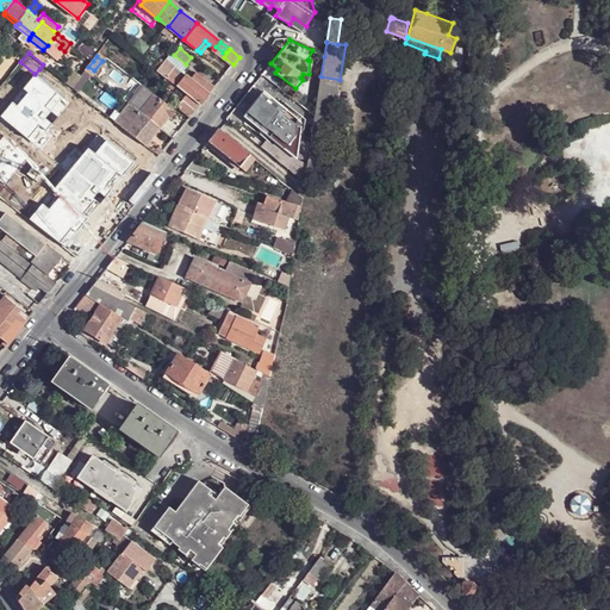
[(159,72),(166,78),(168,75),(175,67),(167,60),(162,67),(159,72)]
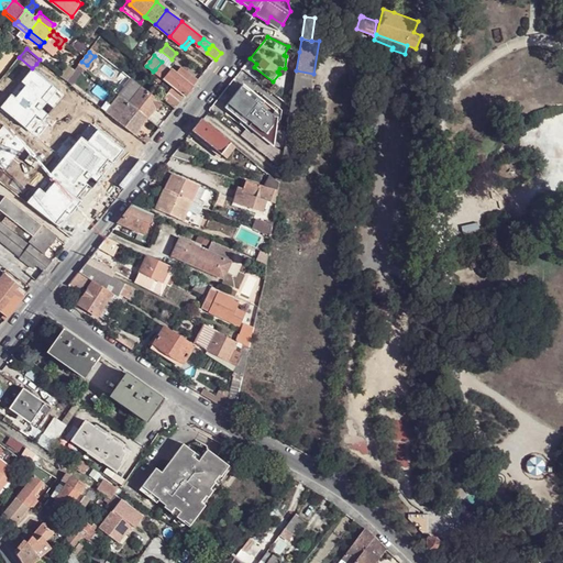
[(40,59),(36,64),(46,70),(50,67),(40,59)]
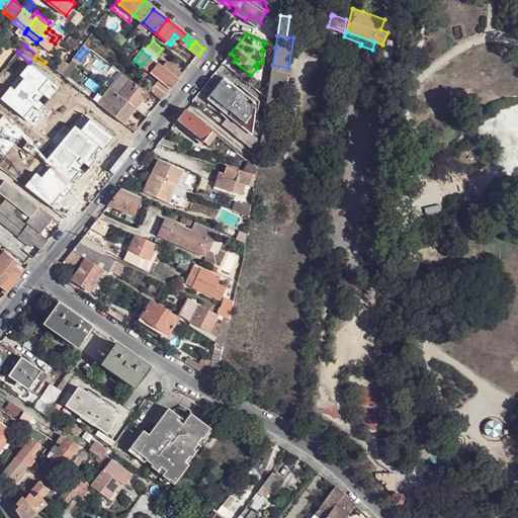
[(158,65),(149,57),(143,64),(141,66),(146,69),(151,73),(158,65)]
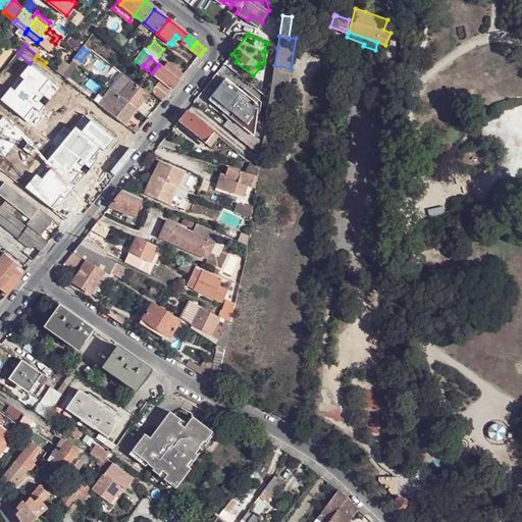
[(63,72),(69,65),(61,58),(56,65),(63,72)]
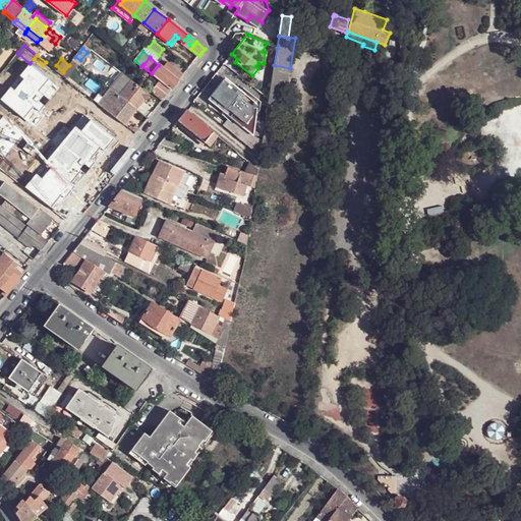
[(169,73),(159,65),(152,73),(161,80),(172,90),(179,80),(169,73)]
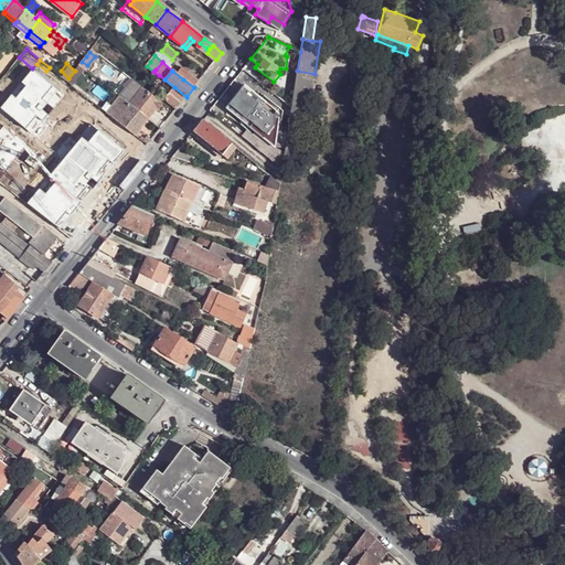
[(312,86),(315,74),(297,71),(296,83),(312,86)]
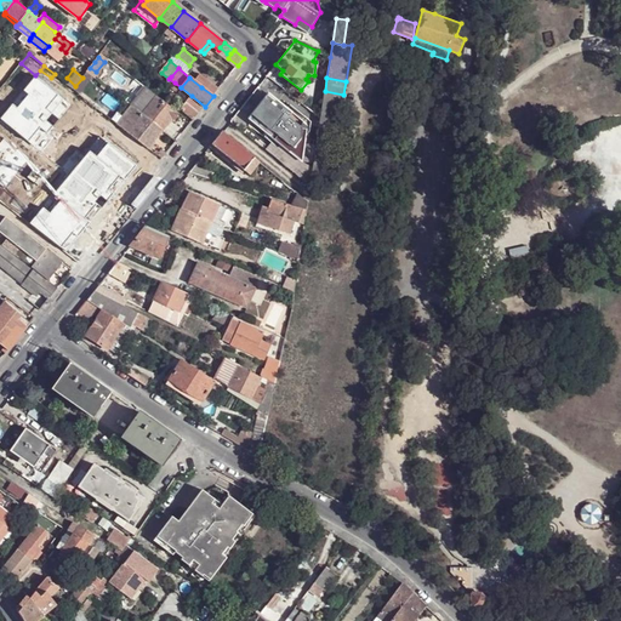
[(214,96),(220,89),(208,79),(201,87),(214,96)]
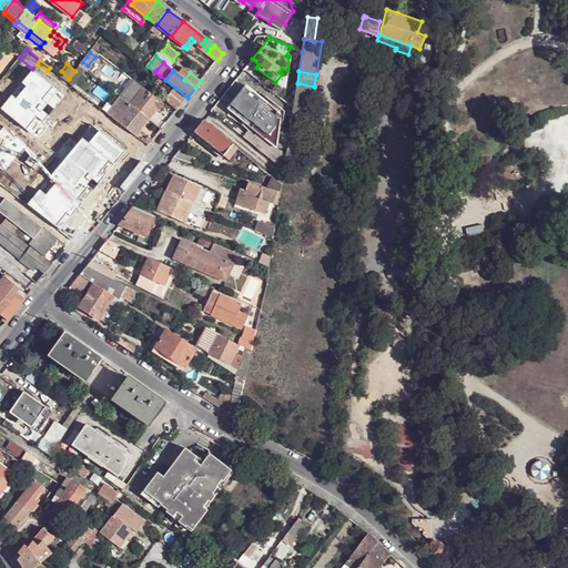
[(47,102),(51,95),(24,74),(22,75),(44,93),(41,98),(47,102)]
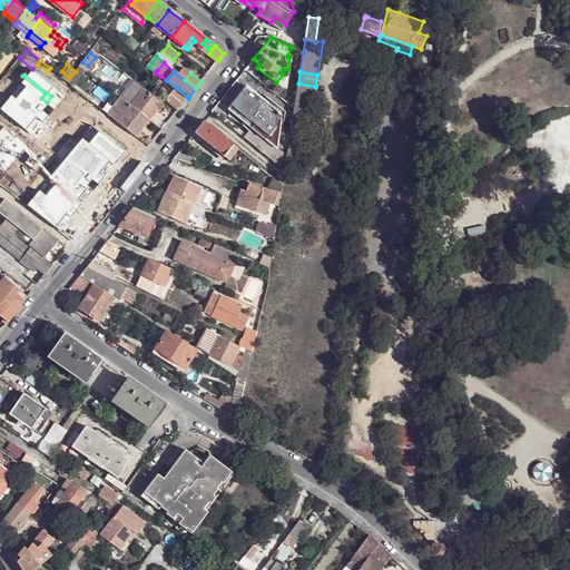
[(10,108),(23,119),(36,105),(41,98),(45,94),(22,76),(15,87),(22,94),(10,108)]
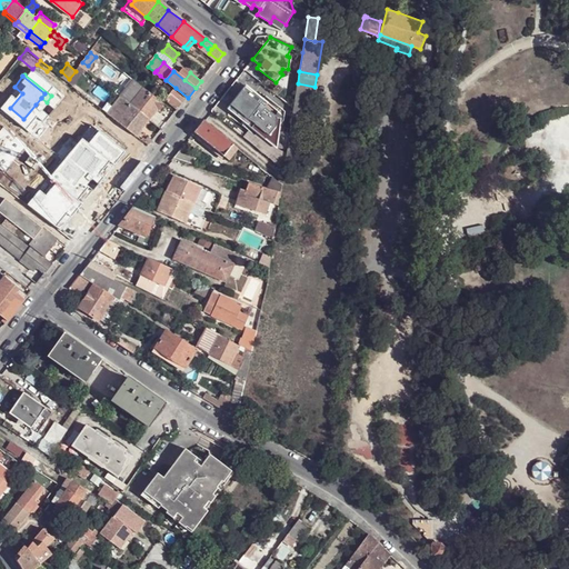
[(122,99),(131,105),(143,89),(135,80),(121,97),(122,99)]
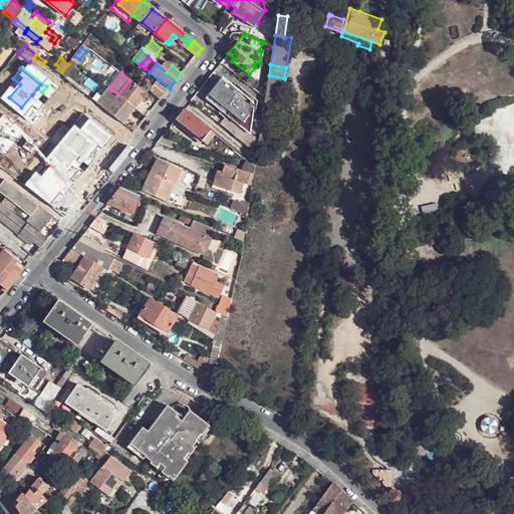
[(284,78),(269,75),(258,145),(274,147),(284,78)]
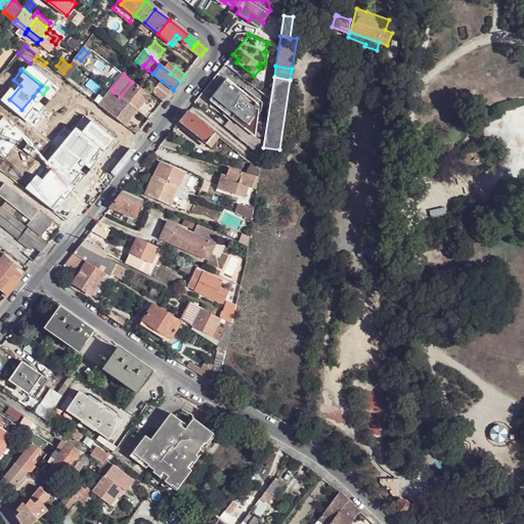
[(243,91),(226,79),(210,99),(213,102),(211,105),(227,118),(229,115),(246,128),(246,127),(256,135),(259,116),(260,103),(256,100),(258,97),(245,87),(243,91)]
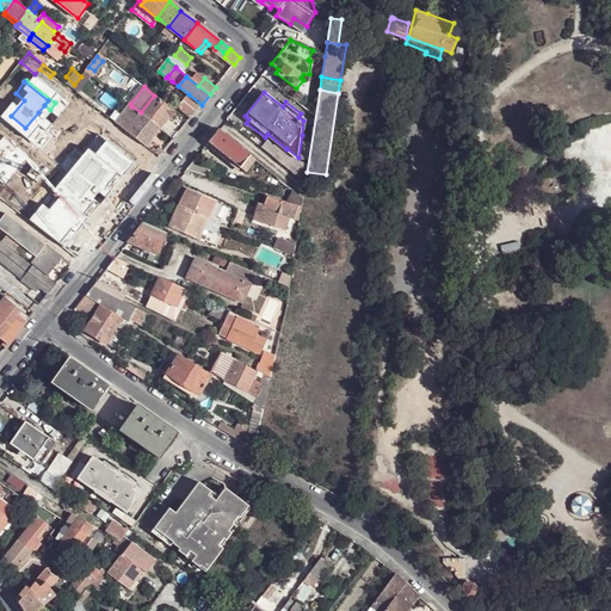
[(16,93),(2,110),(8,115),(11,116),(24,100),(16,93)]
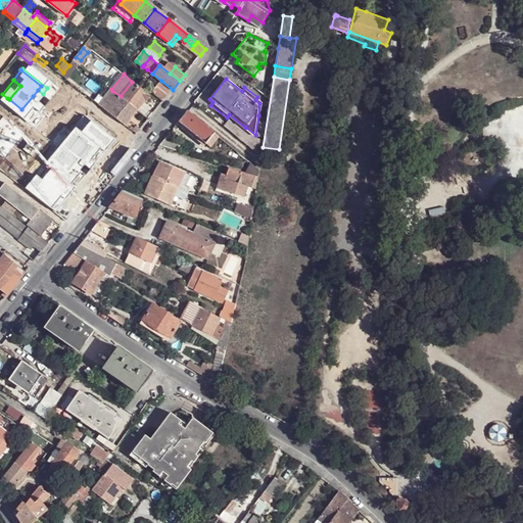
[(163,100),(173,90),(161,81),(152,91),(163,100)]
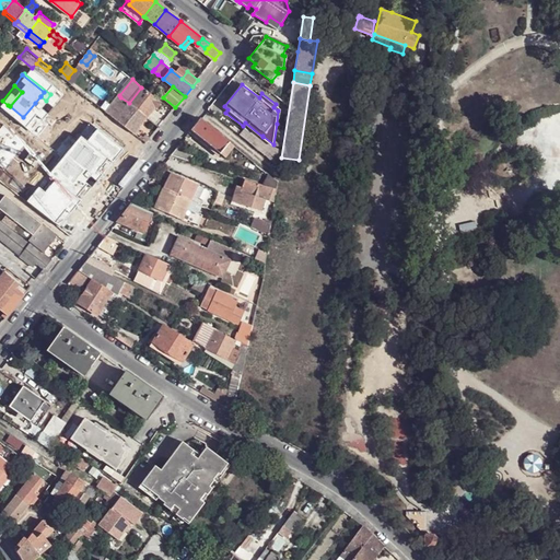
[(129,103),(147,117),(154,107),(156,109),(161,103),(141,88),(129,103)]
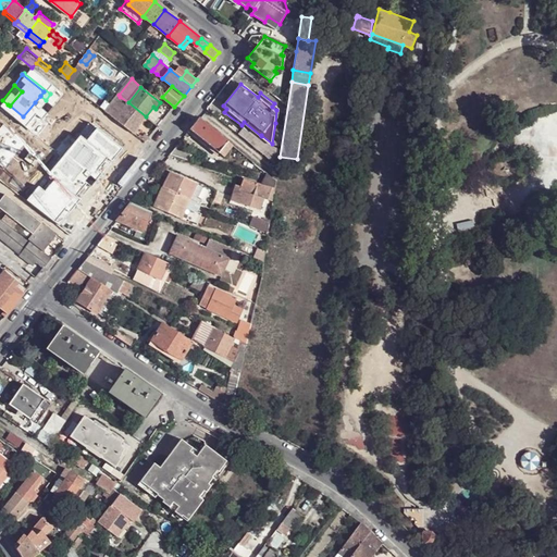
[(40,96),(35,102),(40,106),(46,100),(40,96)]
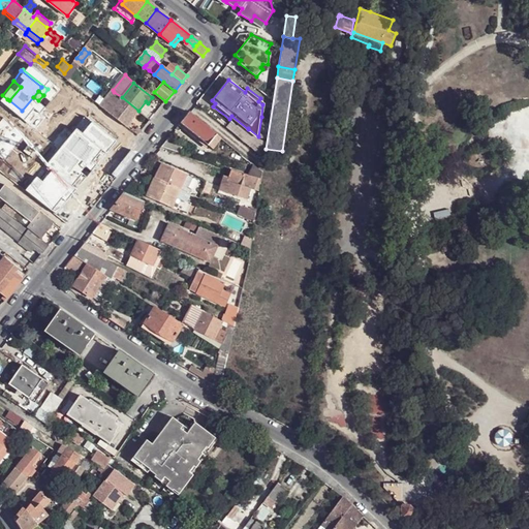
[(114,92),(102,107),(110,113),(122,97),(114,92)]
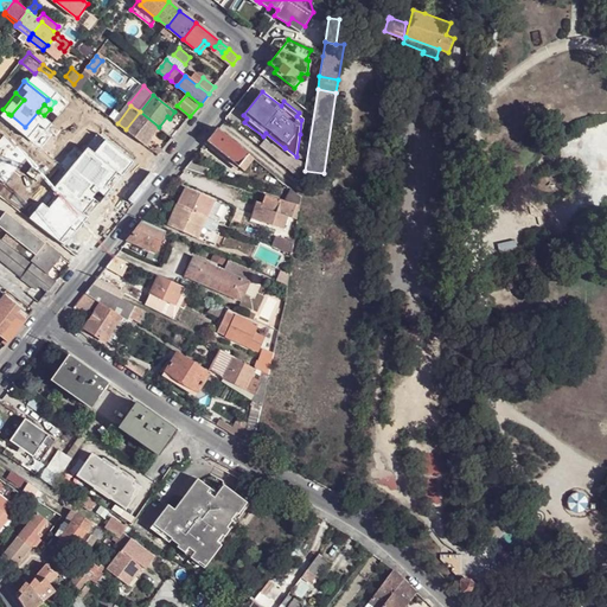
[(126,129),(146,146),(152,139),(151,138),(159,127),(140,112),(126,129)]
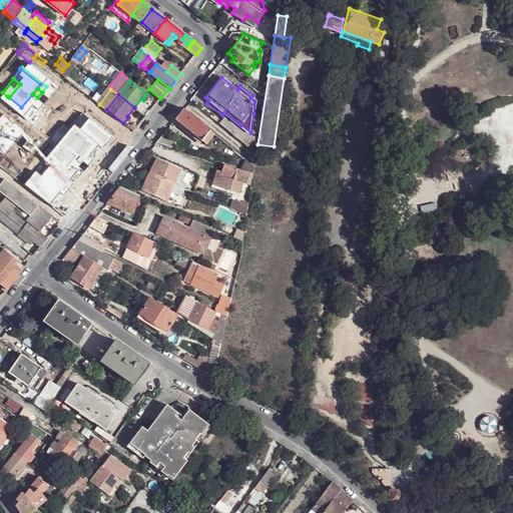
[(17,113),(21,107),(9,97),(7,96),(2,102),(17,113)]
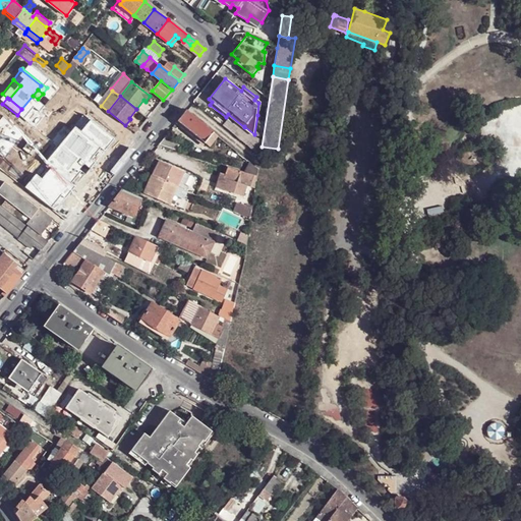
[(120,134),(76,100),(67,112),(111,147),(120,134)]
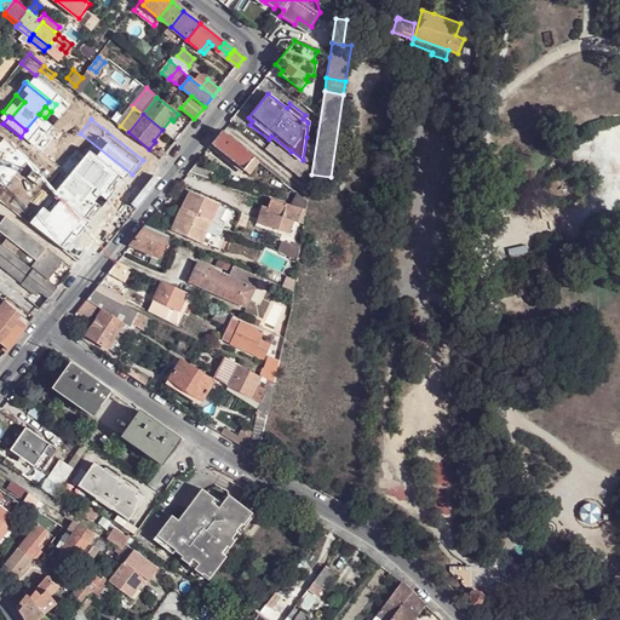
[(222,132),(212,144),(214,145),(245,170),(254,158),(222,132)]
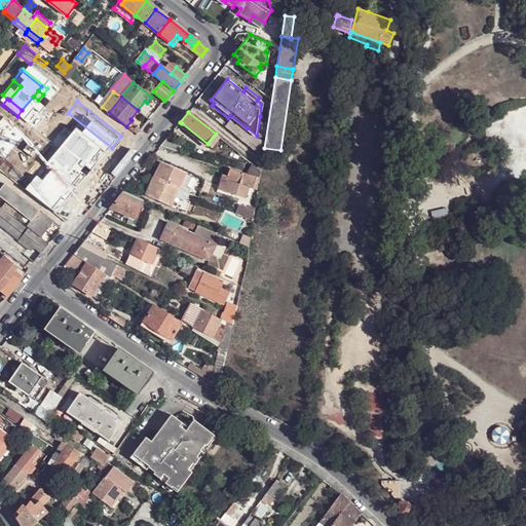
[(207,148),(209,146),(208,144),(182,123),(180,126),(207,148)]
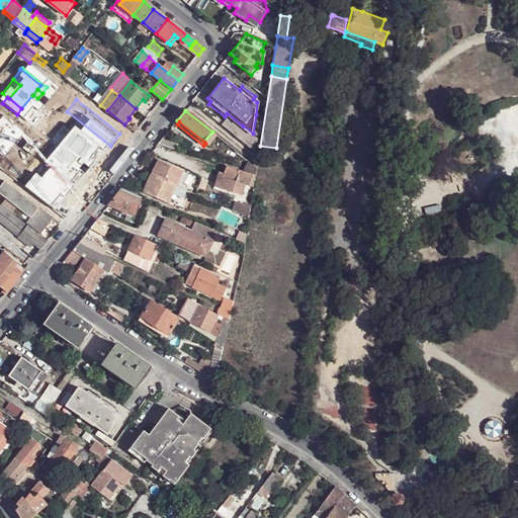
[(56,123),(46,136),(47,137),(83,166),(90,157),(92,155),(56,123)]
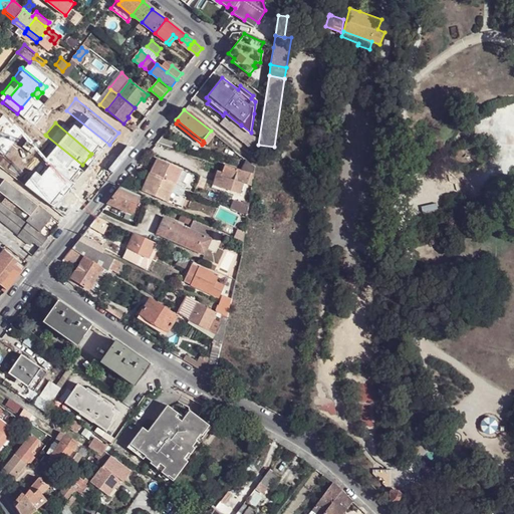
[(211,131),(203,141),(204,143),(207,145),(215,135),(211,131)]
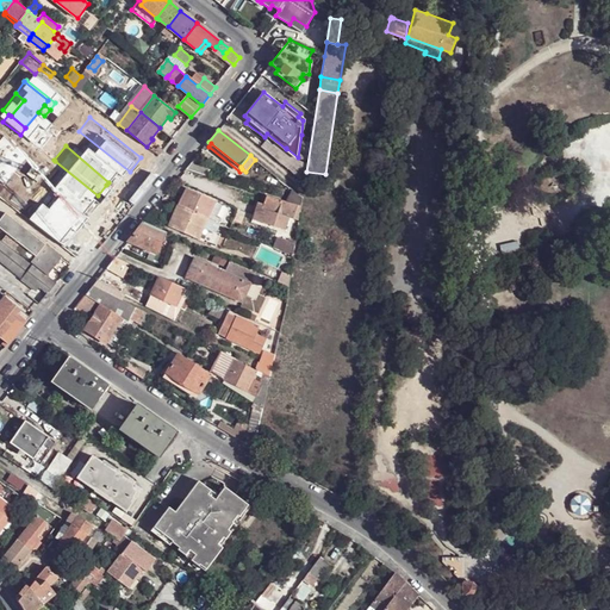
[(194,160),(187,168),(209,175),(211,165),(194,160)]
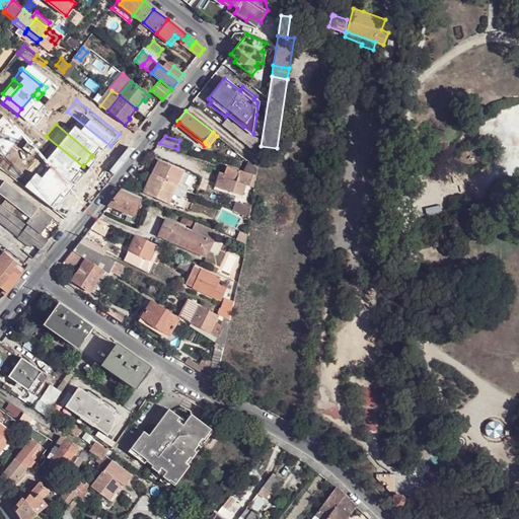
[(39,148),(80,181),(82,178),(81,178),(88,169),(83,166),(47,137),(39,148)]
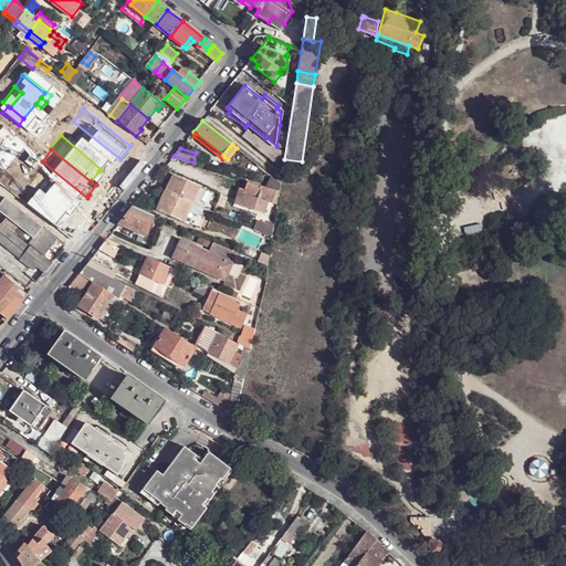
[(98,171),(91,181),(96,185),(108,195),(116,185),(98,171)]
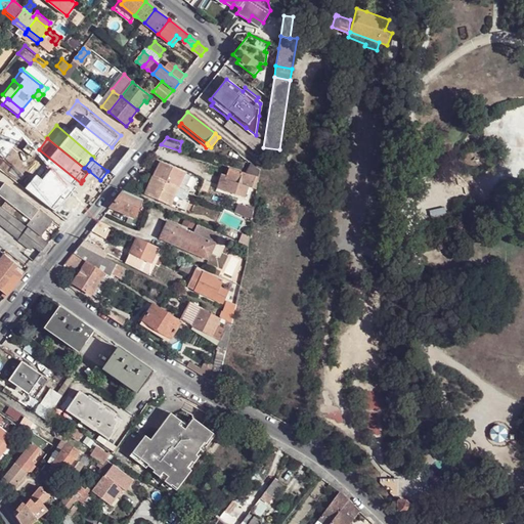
[(64,206),(73,195),(30,161),(20,171),(64,206)]
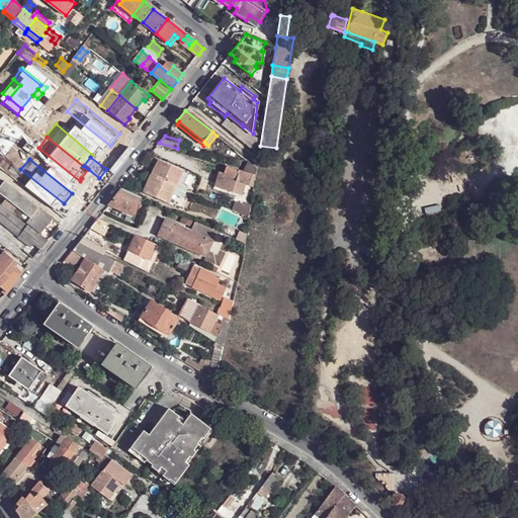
[(158,160),(151,174),(171,183),(172,180),(178,169),(158,160)]
